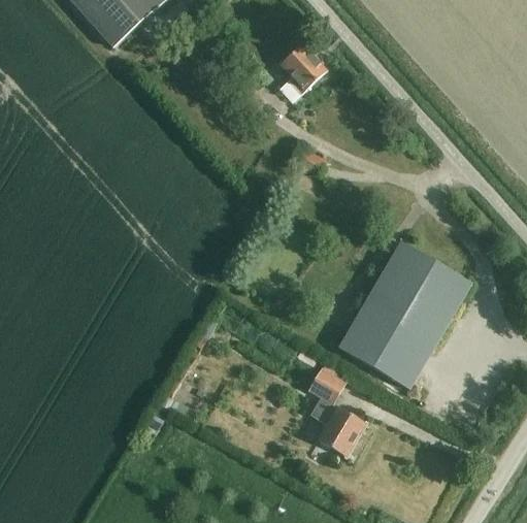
[(71,0),(113,46),(165,0),(71,0)]
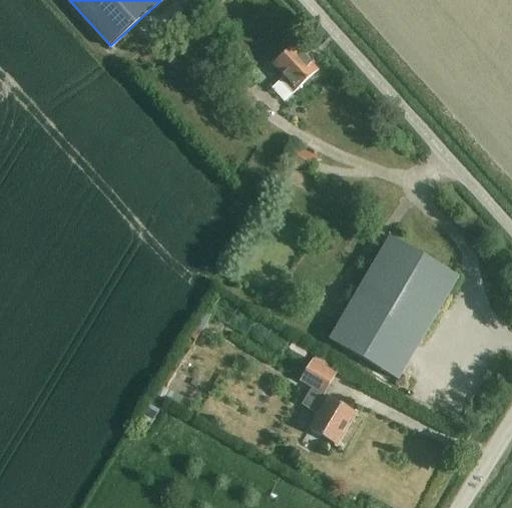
[(315,69),(317,68),(294,42),(272,61),(283,74),(271,85),(283,99),(309,75),(311,77),(317,71),(315,69)]
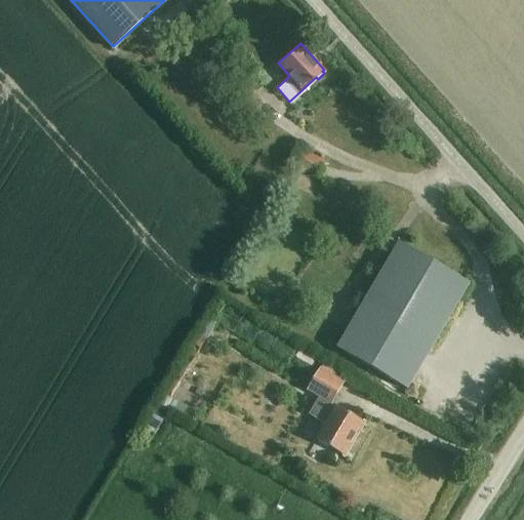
[(277,69),(267,55),(254,66),(265,78),(277,69)]
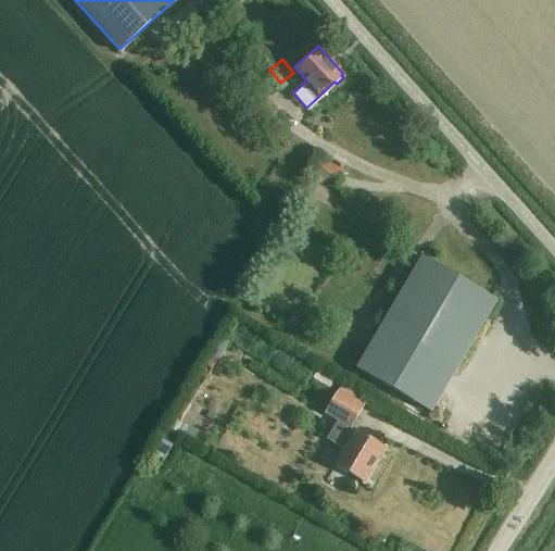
[(342,167),(318,157),(311,174),(336,185),(342,167)]
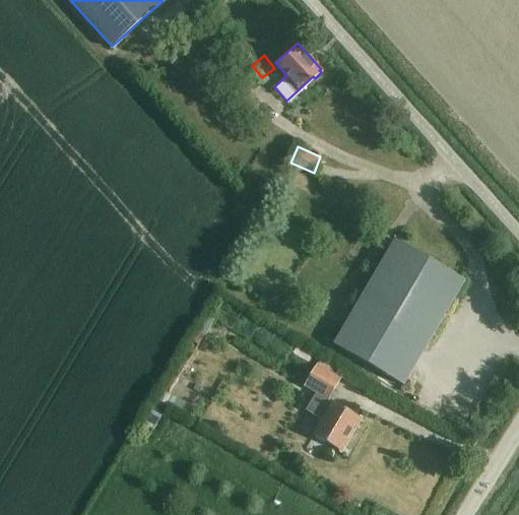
[(402,383),(464,277),(394,237),(332,341),(402,383)]
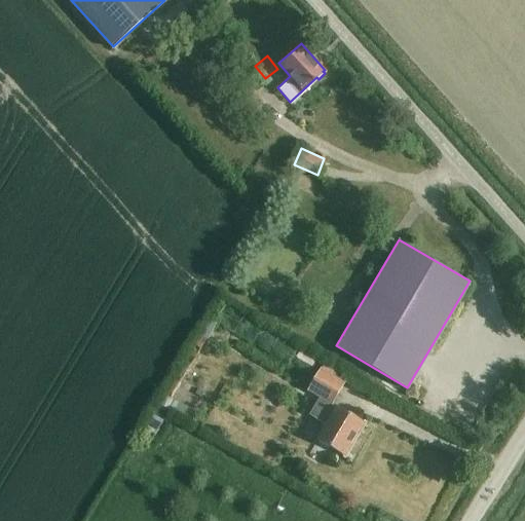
[(330,402),(347,373),(325,360),(307,387),(319,395),(308,412),(325,422),(315,437),(344,453),(363,420),(335,404),(330,402)]
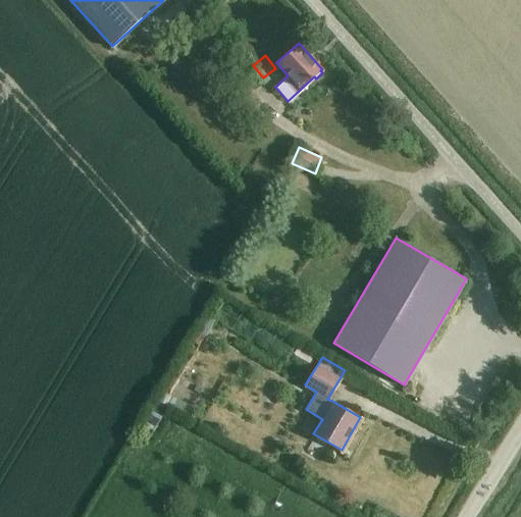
[(153,399),(137,426),(148,432),(164,405),(154,399),(153,399)]
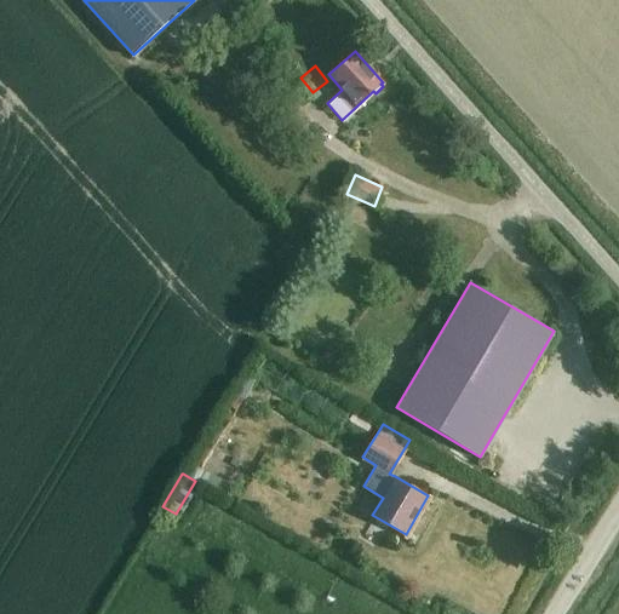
[(557,512),(565,516),(569,509),(562,505),(557,512)]
